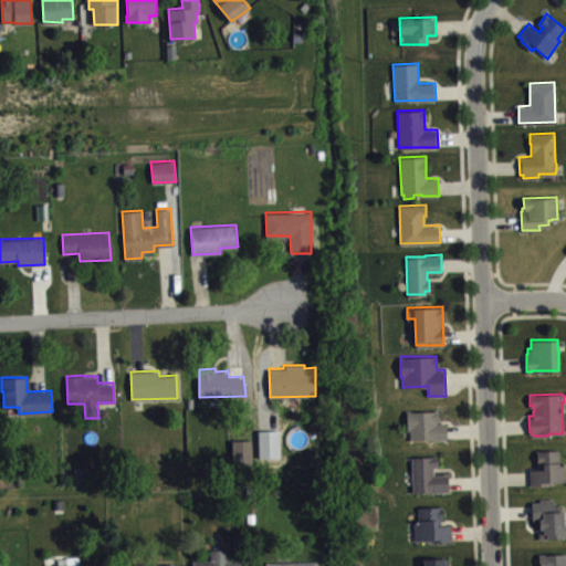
[(406,410),(407,429),(409,429),(410,438),(447,439),(447,422),(437,422),(437,421),(439,421),(439,409),(406,410)]
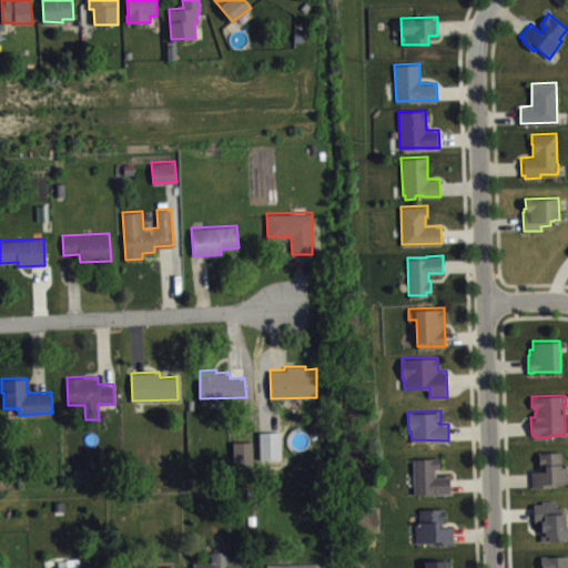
[(538,452),(538,465),(540,465),(540,470),(531,470),(531,485),(550,485),(551,483),(567,483),(567,463),(563,463),(560,452),(538,452)]
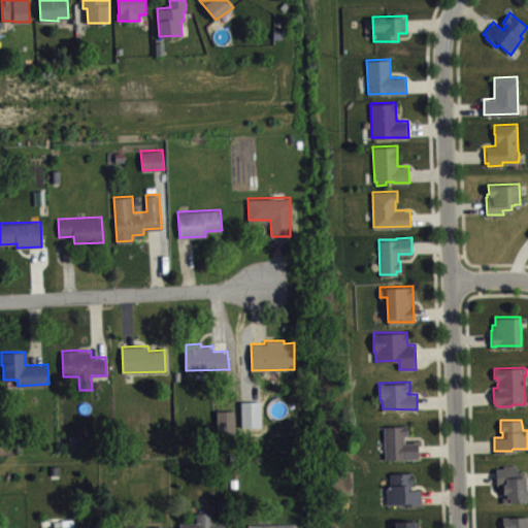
[(384,426),(385,459),(419,458),(418,441),(404,441),(404,434),(407,434),(407,425),(384,426)]
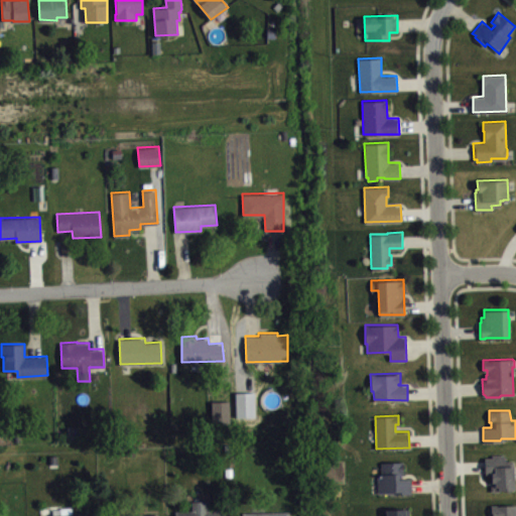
[(485,457),(485,474),(490,474),(491,490),(499,490),(502,489),(514,489),(514,477),(512,476),(512,460),(505,460),(505,454),(492,454),(492,457),(485,457)]
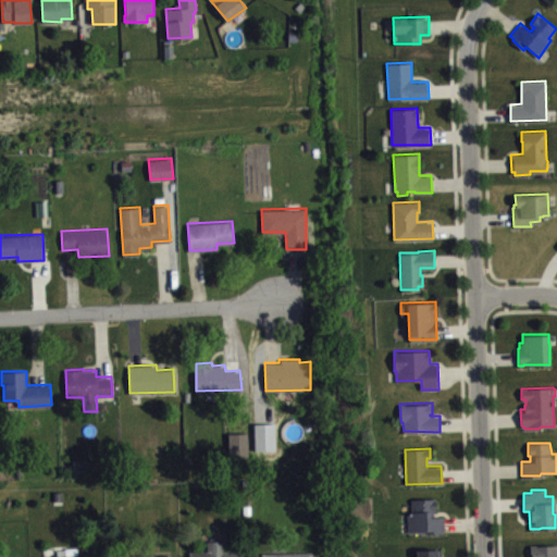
[(407,510),(408,532),(443,531),(443,516),(434,516),(434,497),(411,498),(411,510),(407,510)]
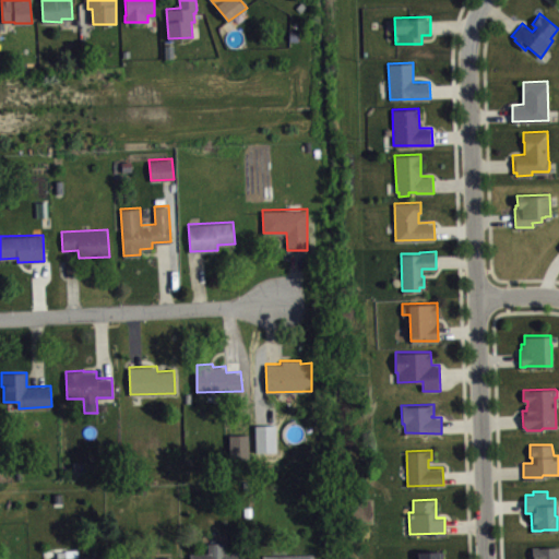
[(207,542),(209,552),(190,554),(190,558),(242,558),(242,550),(226,551),(225,542),(207,542)]
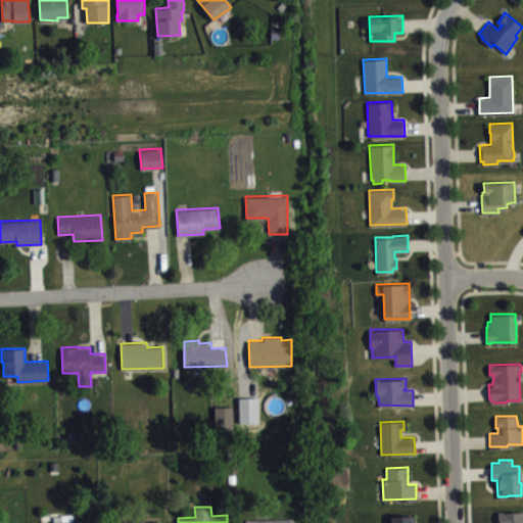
[(522,522),(522,511),(497,511),(497,522),(522,522)]
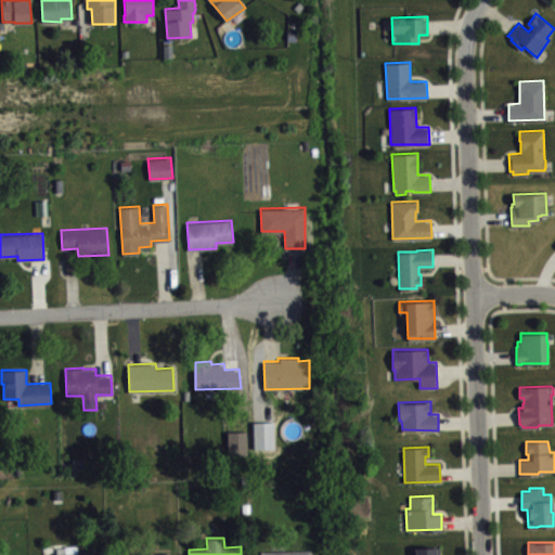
[(42,554),(95,554),(95,551),(78,552),(77,544),(65,545),(65,553),(42,554)]
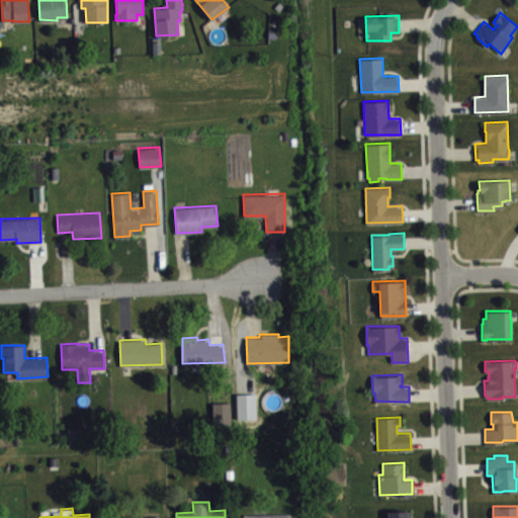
[(387,511),(387,517),(410,517),(410,509),(387,511)]
